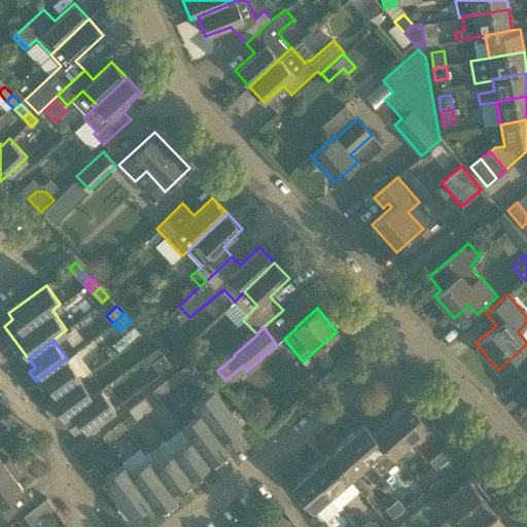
[(151,363),(160,374),(171,365),(163,354),(151,363)]
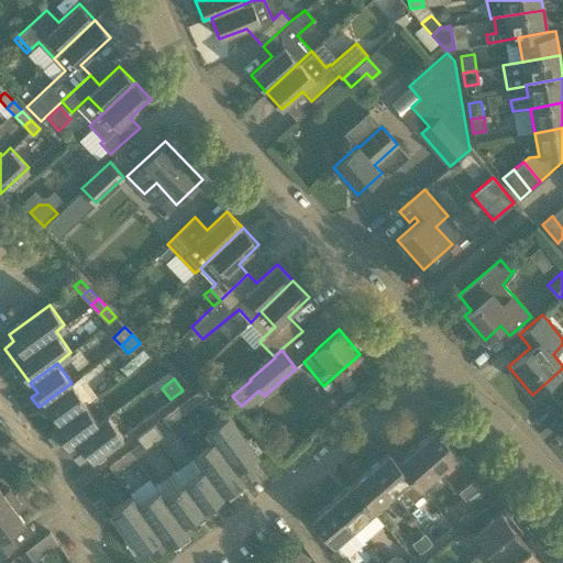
[(54,428),(85,405),(87,404),(72,383),(39,407),(45,416),(52,411),(58,422),(53,426),(54,428)]
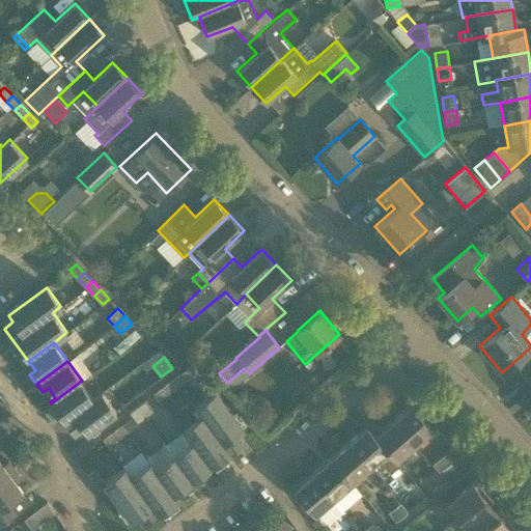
[(182,372),(187,379),(196,371),(192,365),(182,372)]
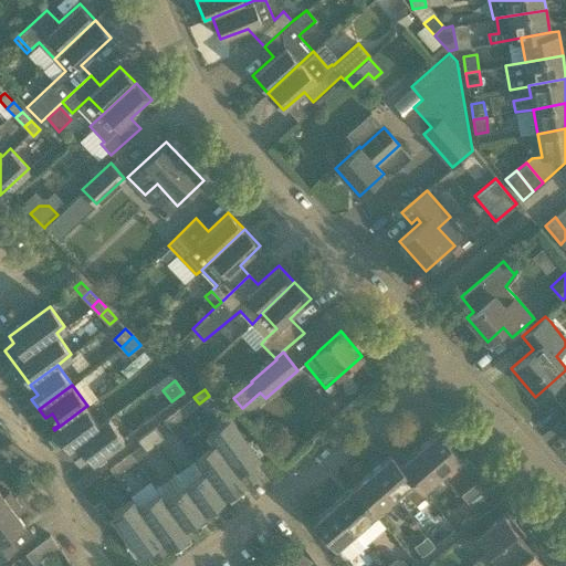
[(189,411),(199,404),(194,397),(184,404),(189,411)]
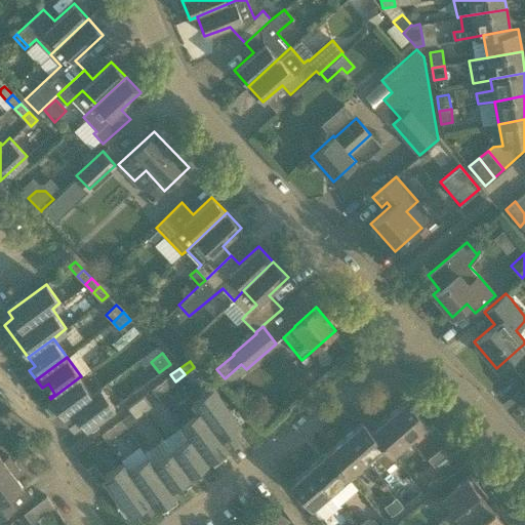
[(166,389),(175,381),(170,374),(161,381),(166,389)]
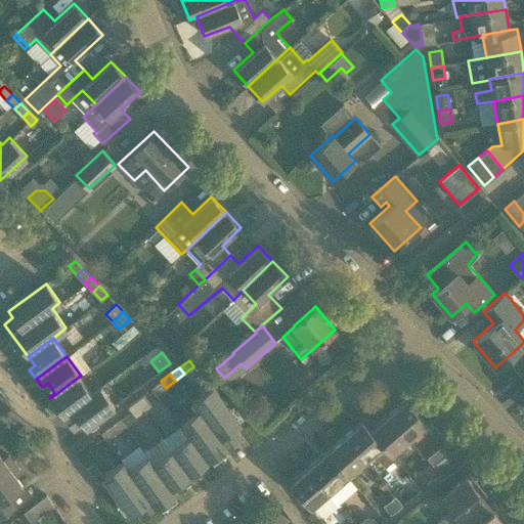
[(79,377),(50,398),(73,428),(81,422),(85,427),(114,405),(100,387),(91,393),(79,377)]
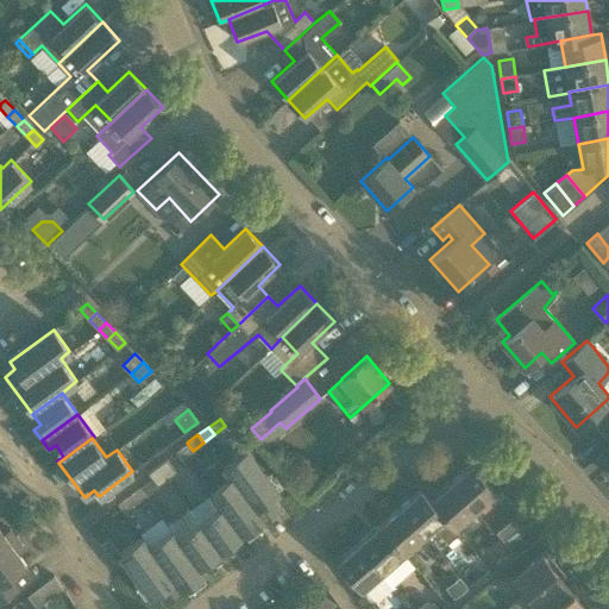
[(187,443),(176,451),(182,458),(193,451),(187,443)]
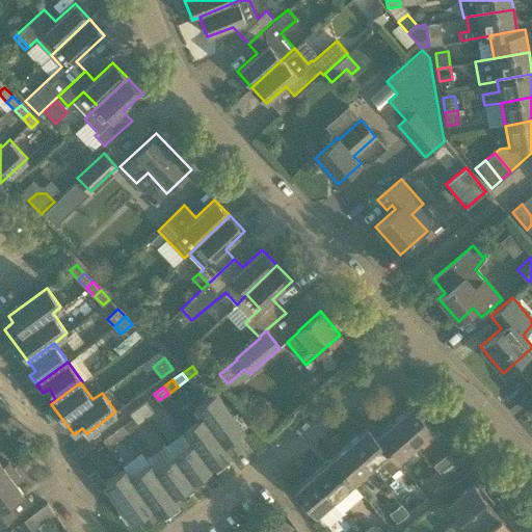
[(182,429),(192,444),(211,468),(243,444),(237,434),(243,430),(215,392),(195,406),(202,415),(182,429)]
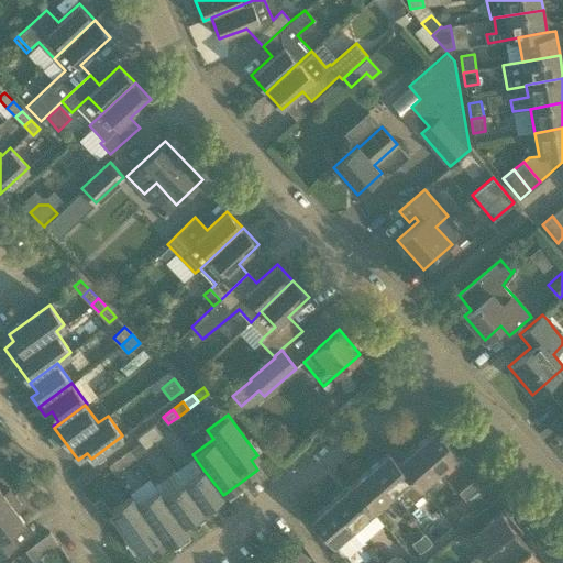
[(449,422),(439,431),(435,428),(416,445),(439,472),(459,455),(459,454),(468,444),(449,422)]
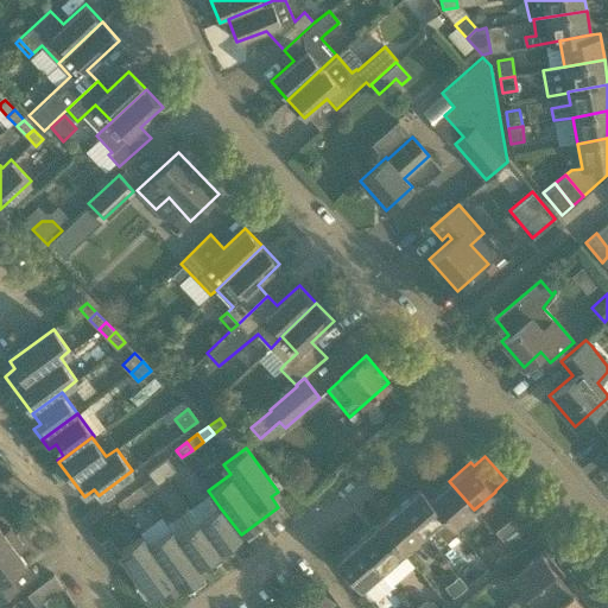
[(176,472),(165,457),(156,464),(166,477),(176,472)]
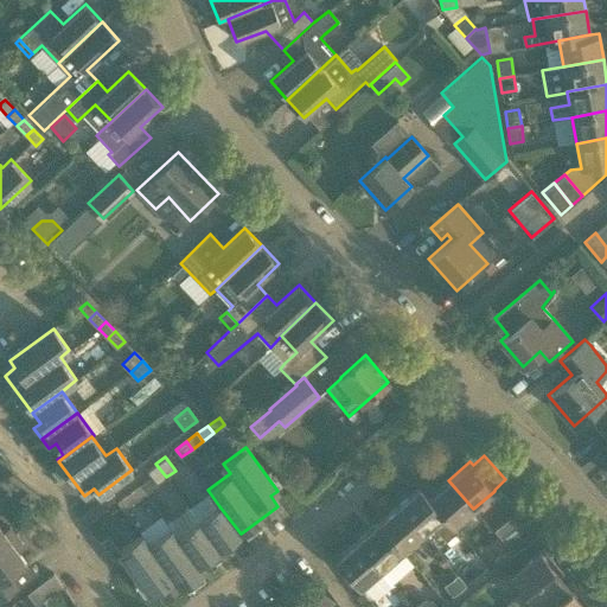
[(157,484),(166,477),(155,464),(146,471),(157,484)]
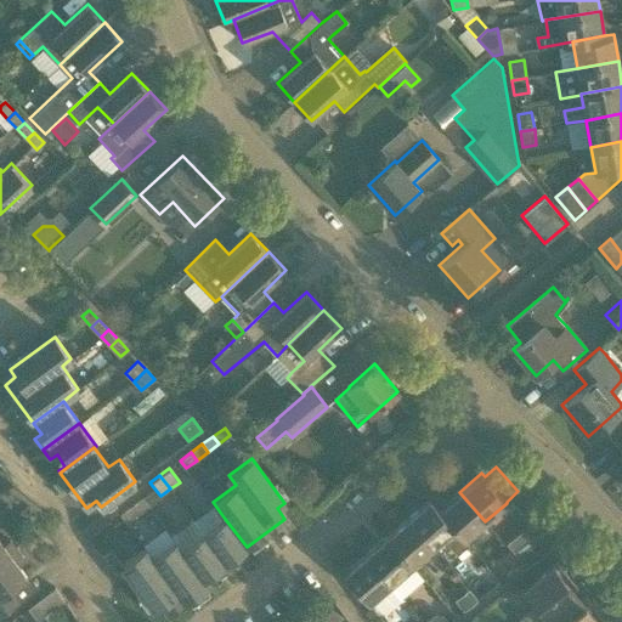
[(459,492),(439,510),(465,539),(485,521),(459,492)]
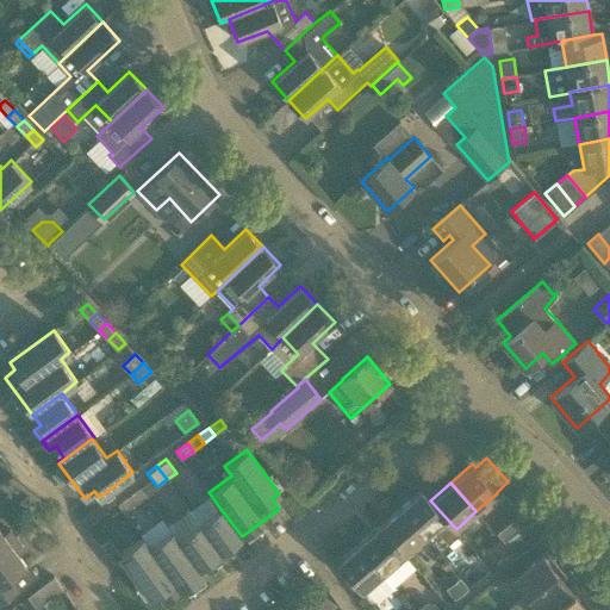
[(139,487),(129,496),(135,503),(145,495),(139,487)]
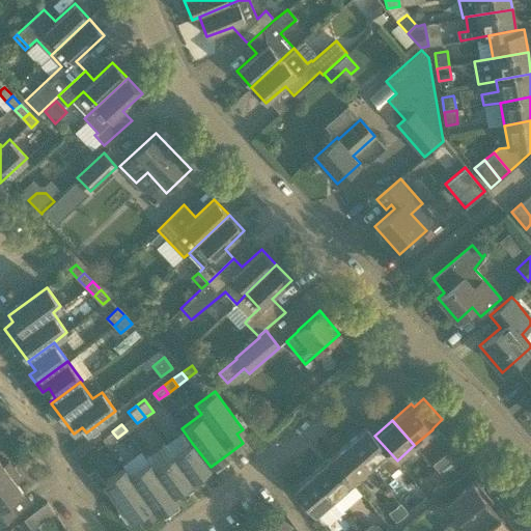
[(370,468),(379,460),(390,473),(399,465),(397,460),(374,436),(366,426),(348,442),(370,468)]
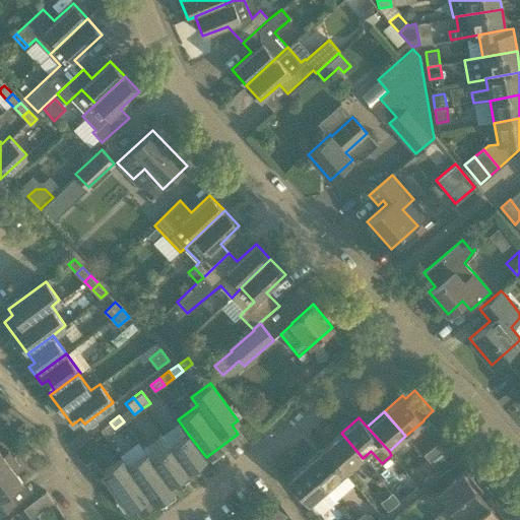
[(110,423),(101,430),(105,436),(115,429),(110,423)]
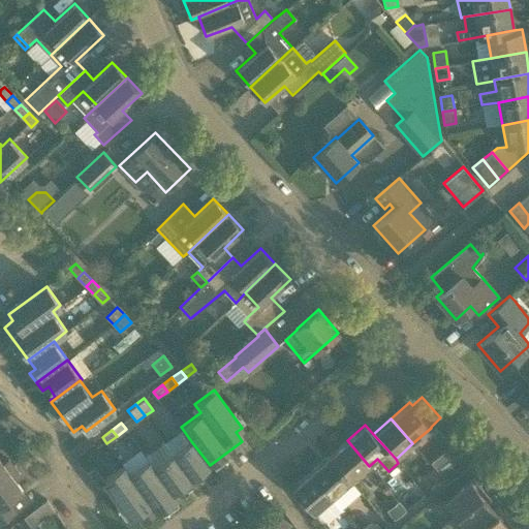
[(347,440),(330,456),(351,481),(369,466),(347,440)]
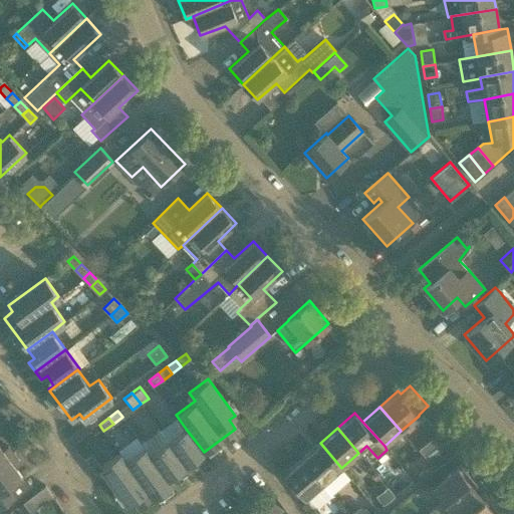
[(204,452),(186,429),(169,442),(190,471),(199,465),(195,459),(204,452)]
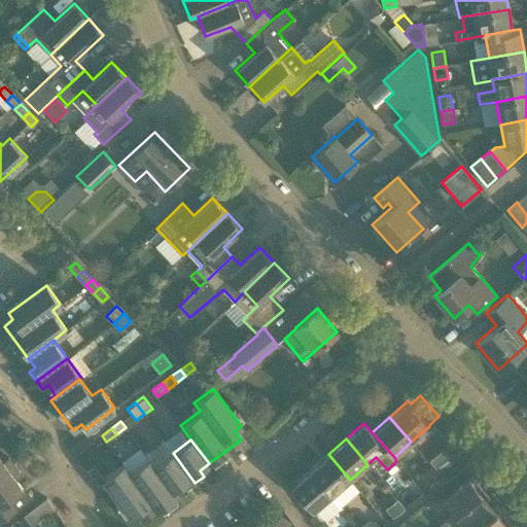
[(186,489),(195,483),(173,453),(154,466),(172,491),(181,484),(186,489)]
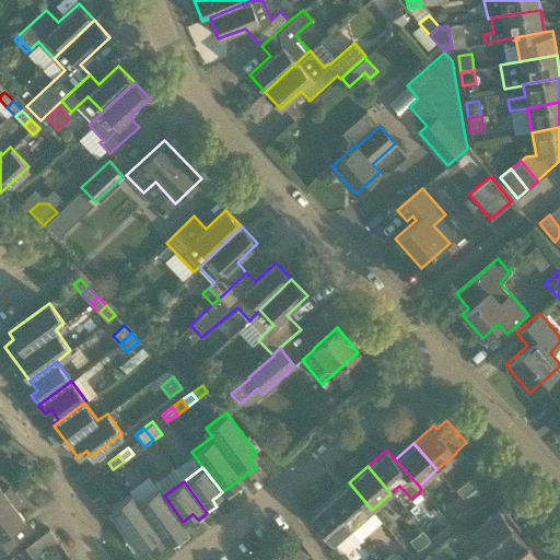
[(349,482),(329,500),(352,527),(372,510),(349,482)]
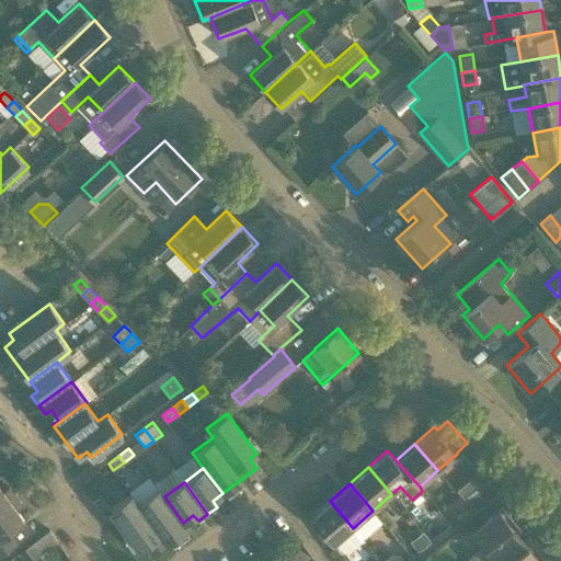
[(494,496),(485,484),(466,501),(474,512),(494,496)]
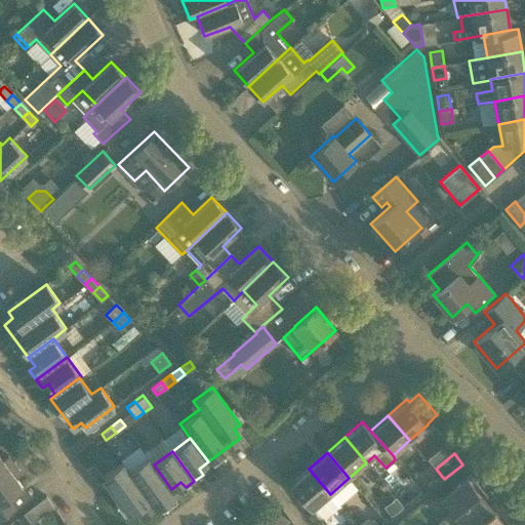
[(0,475),(14,465),(8,455),(2,459),(0,456),(0,475)]
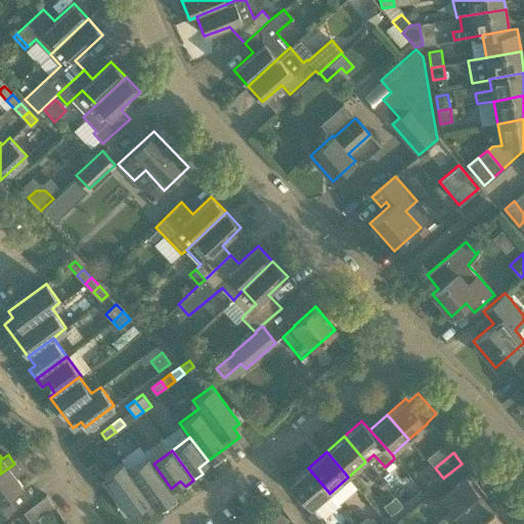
[(171,488),(154,464),(147,456),(129,470),(123,461),(102,475),(106,481),(130,513),(136,509),(143,517),(175,493),(171,488)]
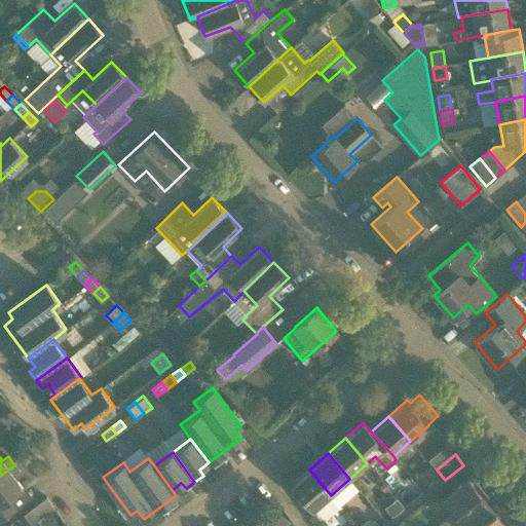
[(86,468),(94,479),(101,474),(94,463),(86,468)]
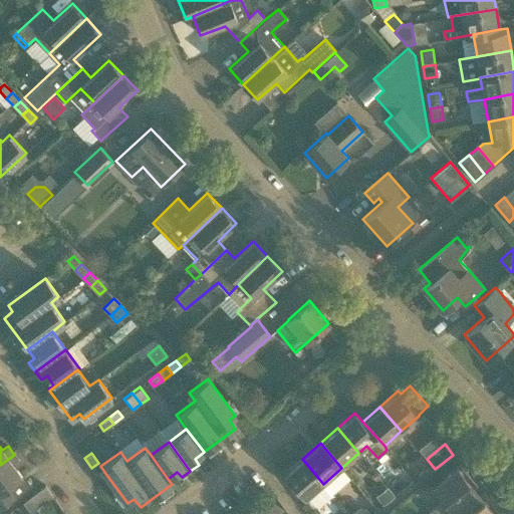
[(14,455),(0,465),(0,509),(17,497),(10,487),(22,477),(15,467),(20,463),(14,455)]
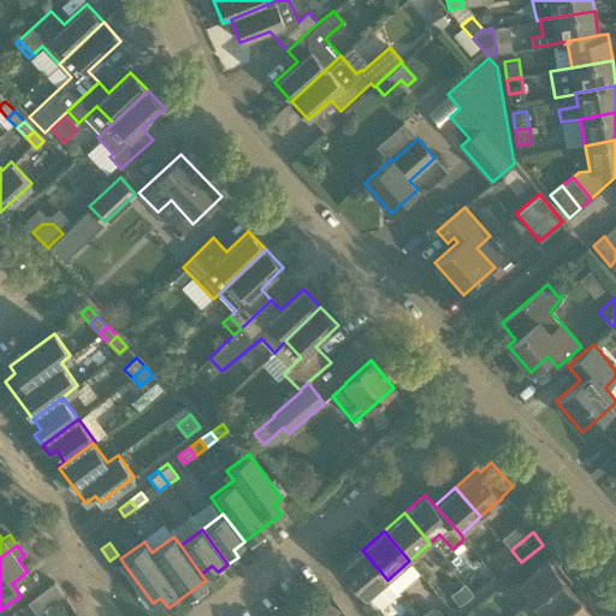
[(388,580),(362,550),(341,569),(366,598),(366,597),(374,606),(380,608),(398,592),(388,580)]
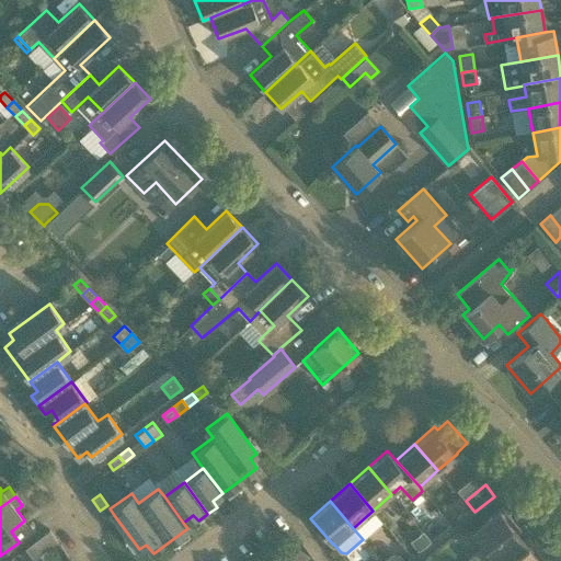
[(107,521),(114,515),(110,508),(107,505),(100,511),(107,521)]
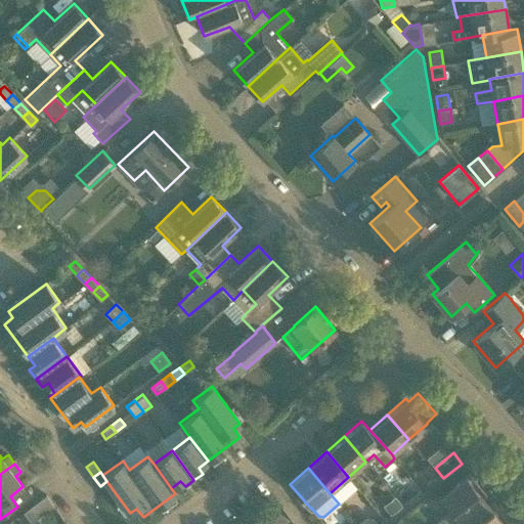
[(501,523),(503,523),(504,523),(509,521),(492,500),(495,497),(489,489),(486,492),(470,473),(465,476),(466,477),(440,497),(450,511),(436,523),(451,523),(457,519),(460,522),(457,523),(501,523)]
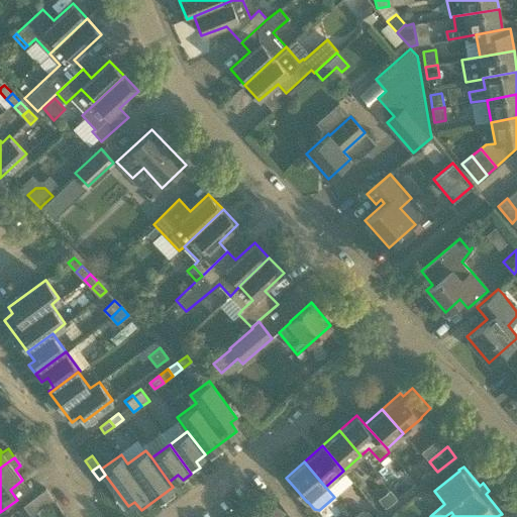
[(33,497),(23,504),(31,514),(40,507),(33,497)]
